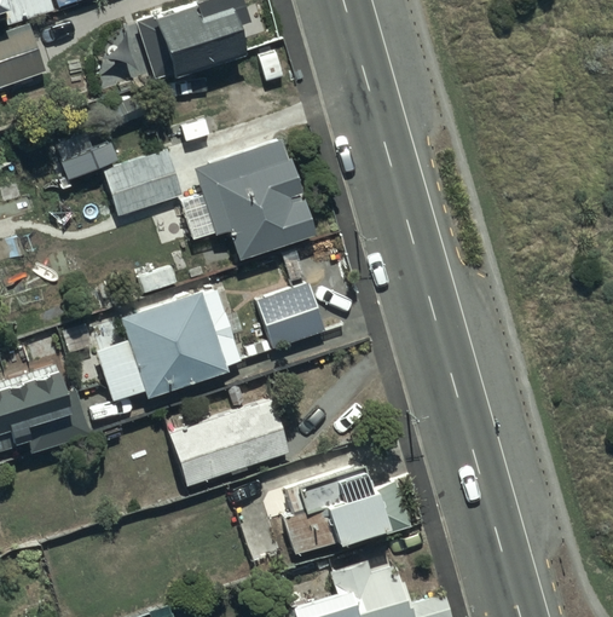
[(0,0),(0,15),(7,12),(11,24),(58,9),(55,0),(0,0)]
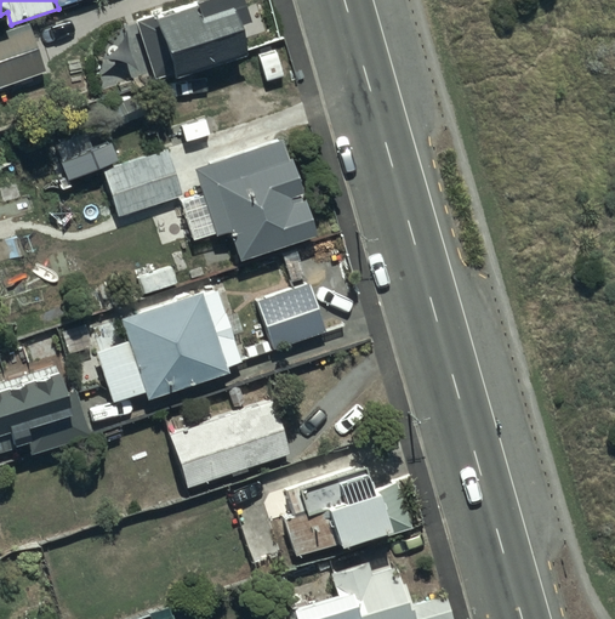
[(245,18),(238,0),(191,0),(193,5),(152,21),(175,79),(245,52),(233,22),(245,18)]
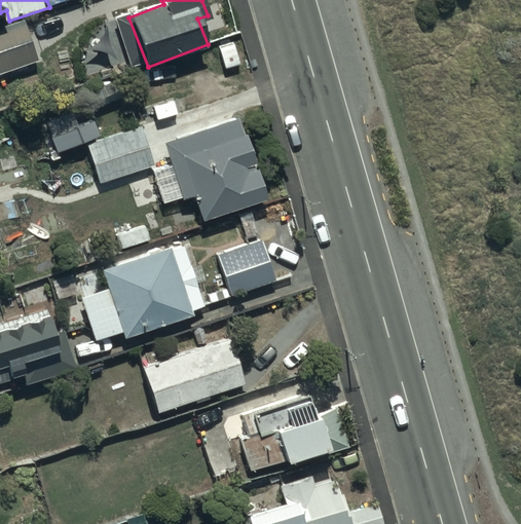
[(27,19),(0,27),(0,74),(41,62),(27,19)]
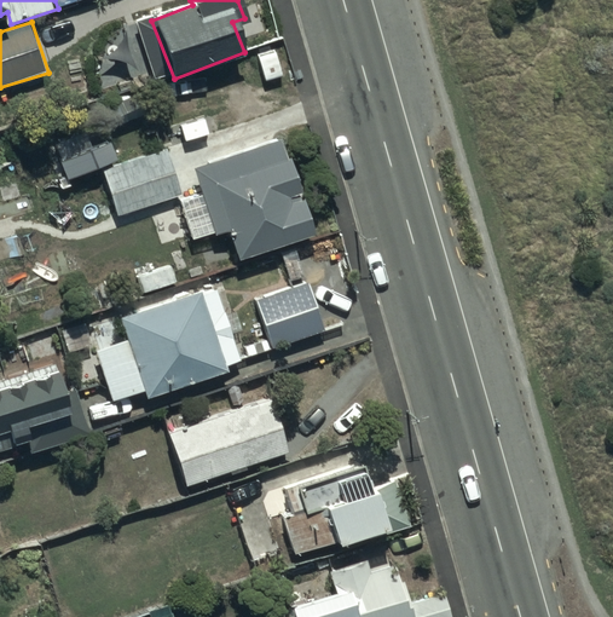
[(282,139),(194,166),(215,235),(229,231),(238,259),(313,232),(282,139)]
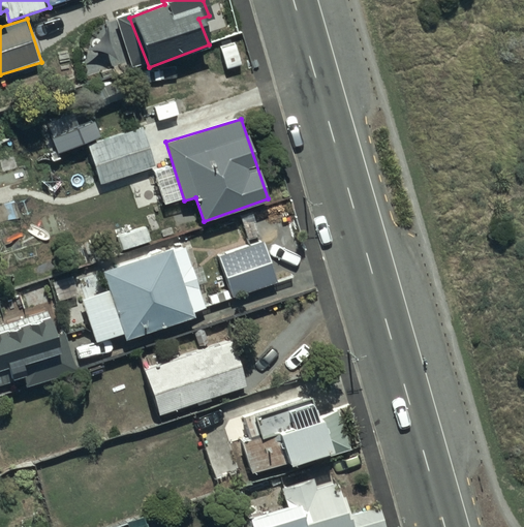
[(89,144),(102,184),(156,165),(143,127),(89,144)]
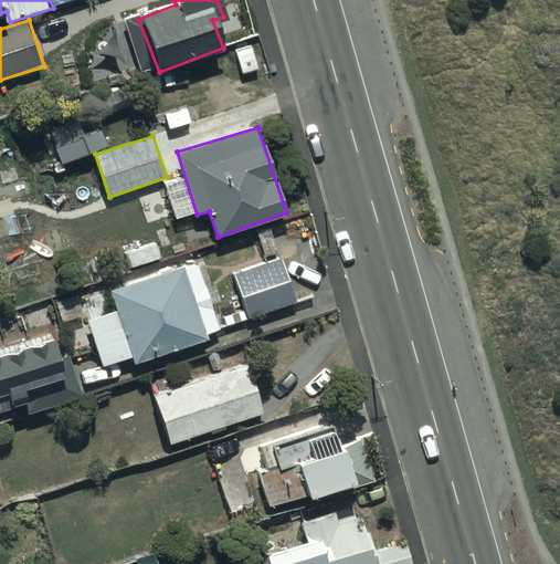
[(284,259),(236,274),(251,319),(298,301),(284,259)]
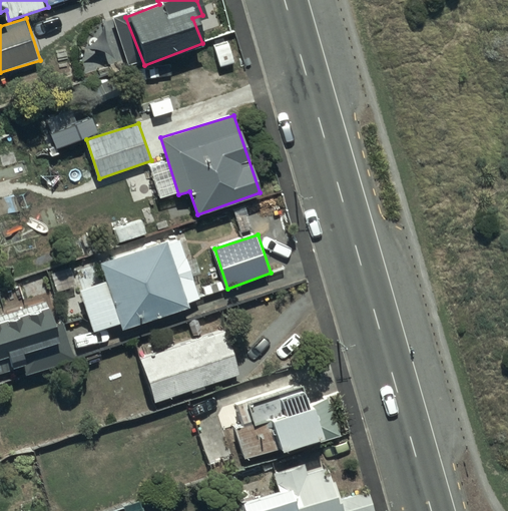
[(106,281),(80,290),(95,332),(120,324),(121,329),(189,307),(188,303),(200,299),(181,241),(168,245),(166,240),(100,263),(106,281)]
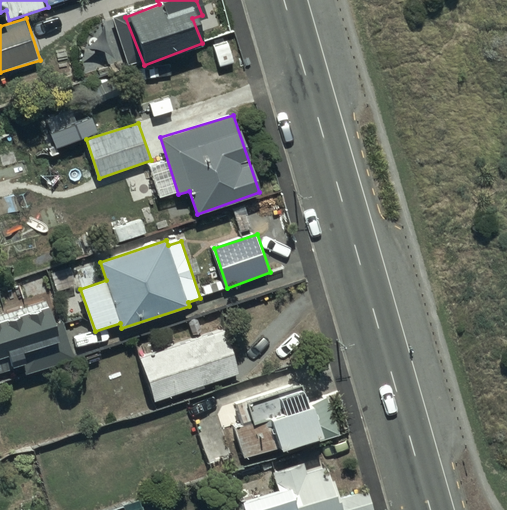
[(45,300),(0,315),(0,372),(23,364),(27,375),(77,359),(64,322),(54,325),(45,300)]
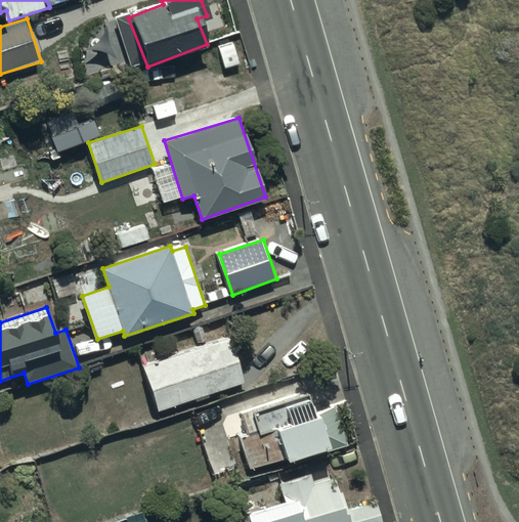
[(143,365),(158,411),(246,382),(231,338),(143,365)]
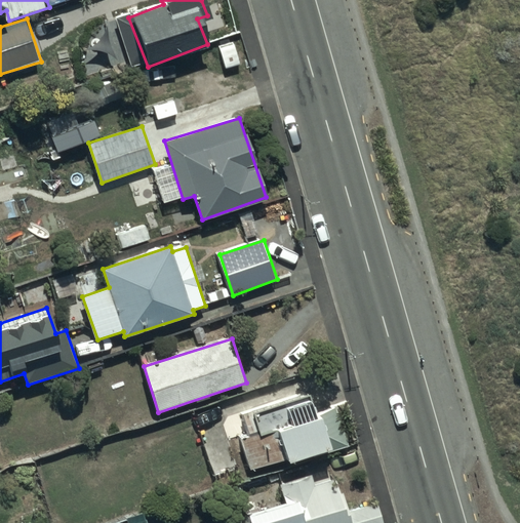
[(284,406),(288,421),(277,426),(270,404),(250,411),(257,433),(241,439),(250,471),(311,451),(313,457),(352,445),(340,406),(311,415),(306,400),(284,406)]
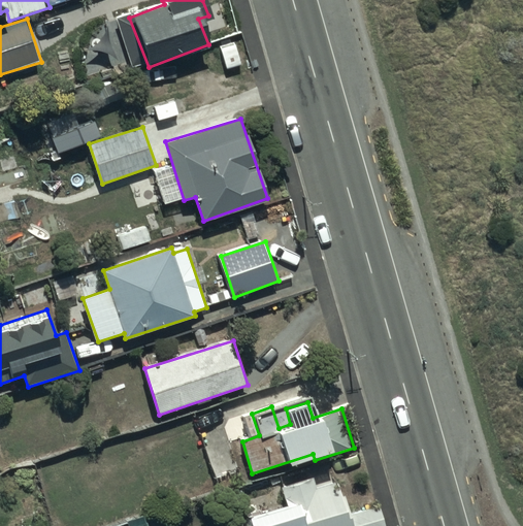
[(315,478),(283,487),(287,503),(244,516),(247,525),(385,525),(381,507),(352,517),(341,479),(317,486),(315,478)]
